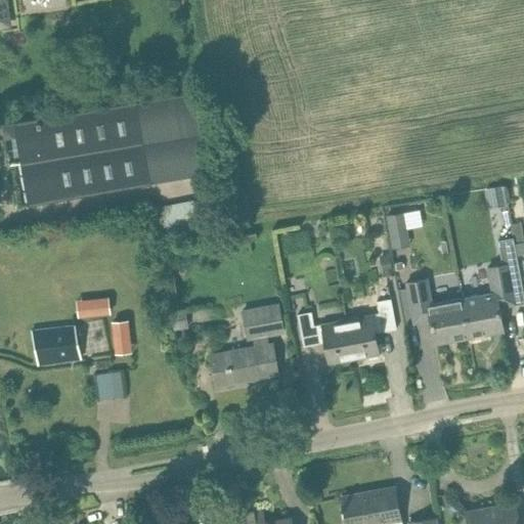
[(9,0),(0,0),(0,25),(12,24),(9,0)]
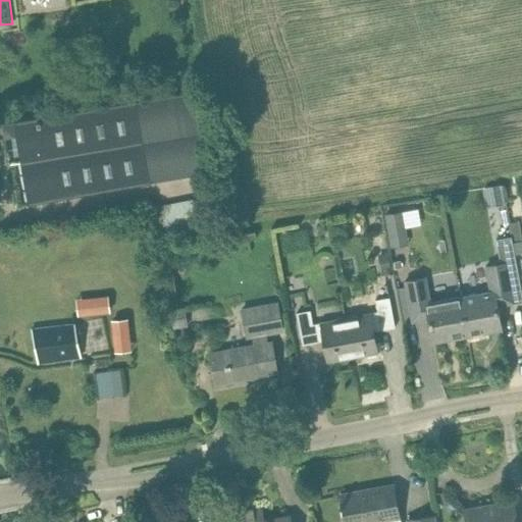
[(196,90),(137,101),(2,124),(4,139),(17,136),(30,203),(210,171),(196,90)]
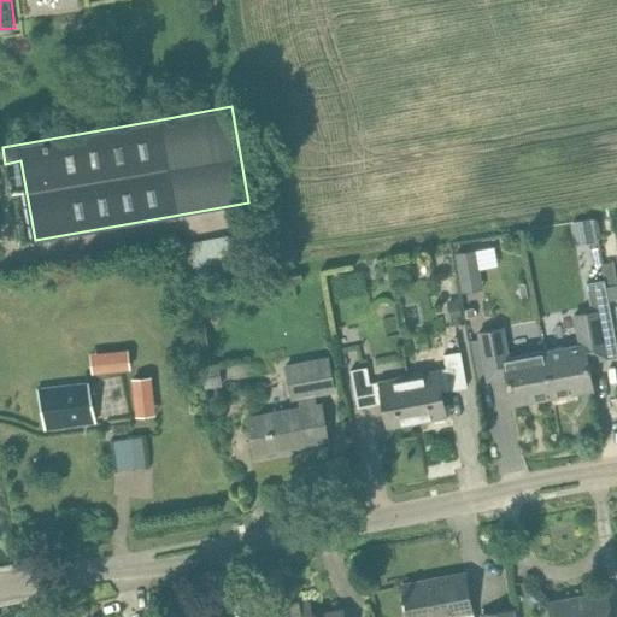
[(594,223),(573,227),(576,246),(598,242),(594,223)]
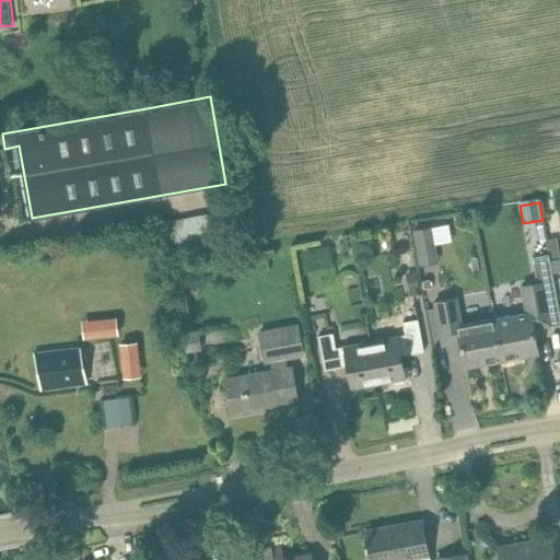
[(436,246),(417,249),(420,267),(440,264),(436,246)]
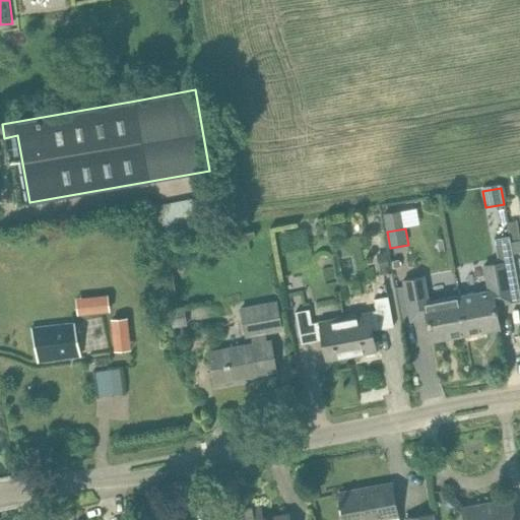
[(387,252),(377,253),(380,271),(390,269),(387,252)]
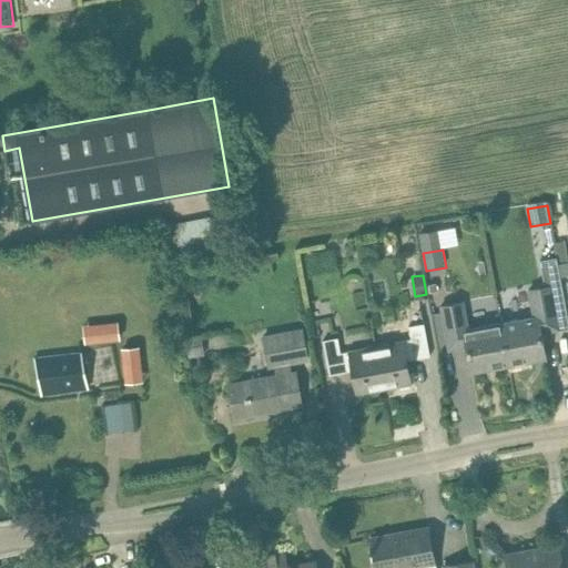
[(559,330),(555,307),(551,285),(529,290),(534,317),(501,323),(508,365),(546,358),(541,333),(559,330)]
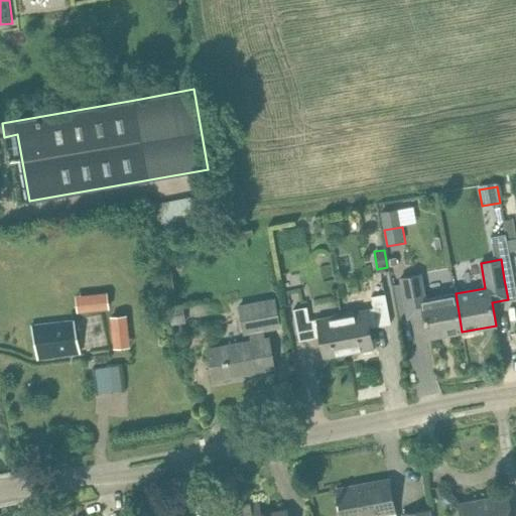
[(462,332),(456,293),(424,299),(420,274),(400,278),(407,317),(424,314),(428,338),(462,332)]
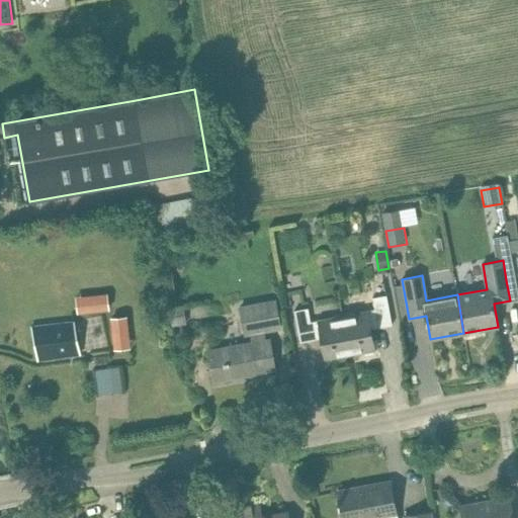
[(107,292),(87,294),(89,311),(109,309),(107,292)]
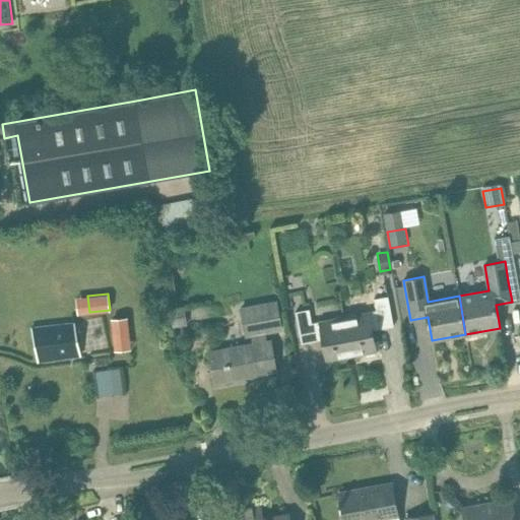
[(376,350),(371,324),(379,323),(380,329),(393,326),(388,296),(375,299),(377,311),(344,317),(351,355),(376,350)]
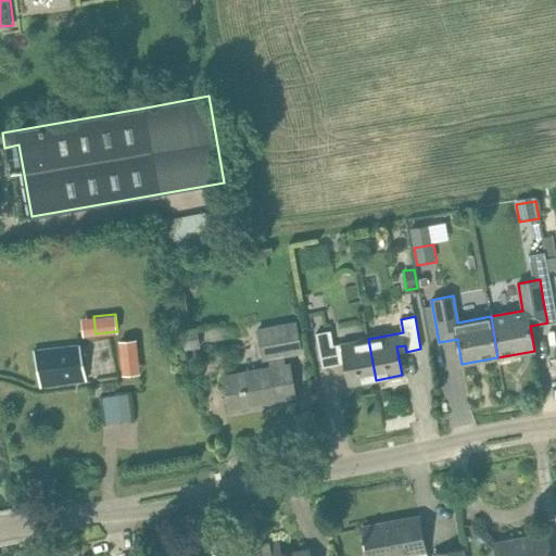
[(295,396),(291,376),(289,363),(285,364),(282,355),(301,352),(295,323),(257,329),(263,358),(269,357),(270,367),(224,376),(229,409),(295,396)]
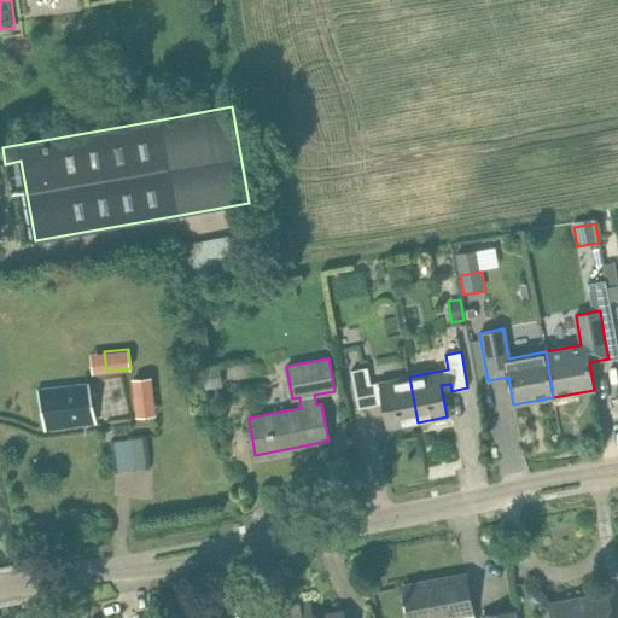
[(219,365),(202,367),(205,390),(222,388),(219,365)]
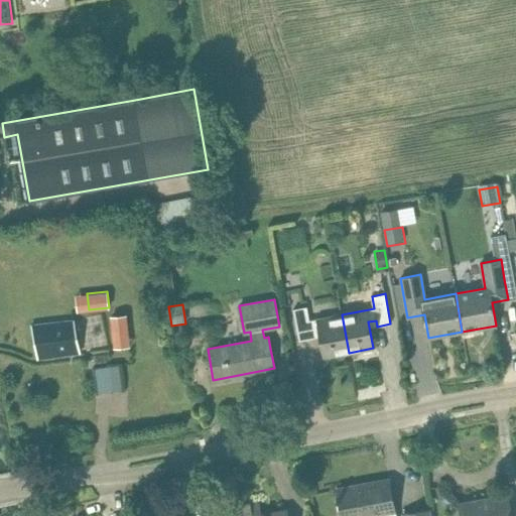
[(349,353),(342,314),(308,320),(305,307),(293,309),(299,341),(312,338),(311,333),(319,331),(325,357),(349,353)]
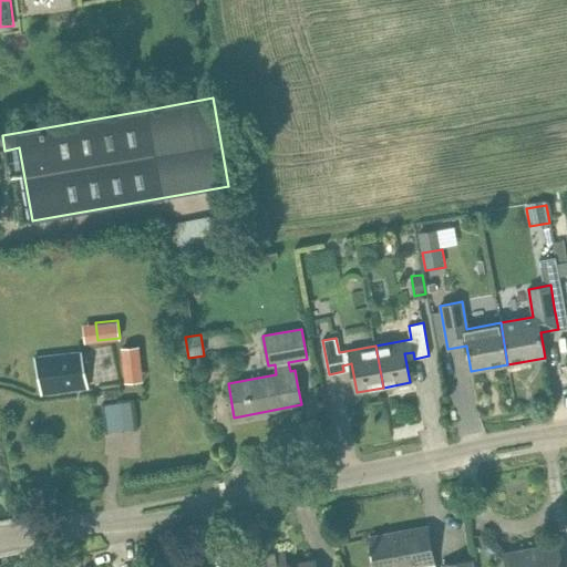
[(140,347),(122,348),(124,359),(142,357),(140,347)]
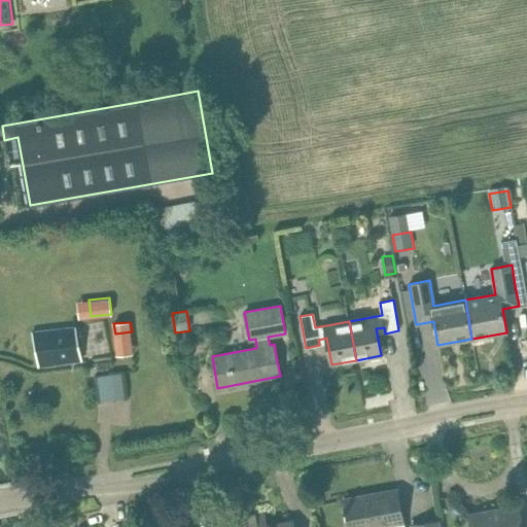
[(82,360),(75,326),(32,331),(38,366),(82,360)]
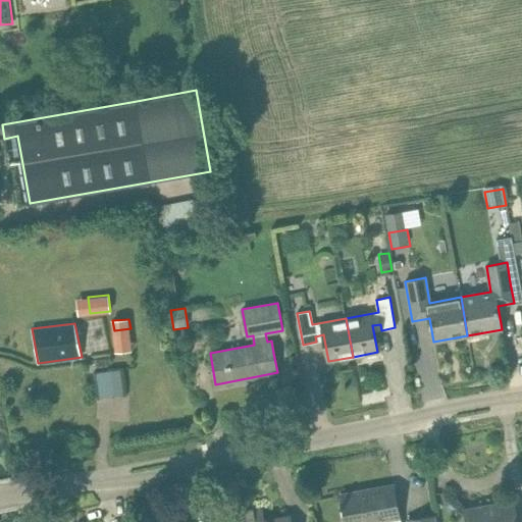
[(108,357),(94,359),(96,369),(109,367),(108,357)]
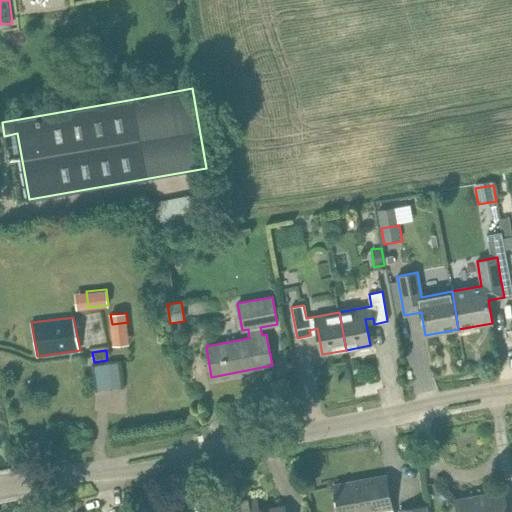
[(108,363),(94,366),(98,390),(112,388),(108,363)]
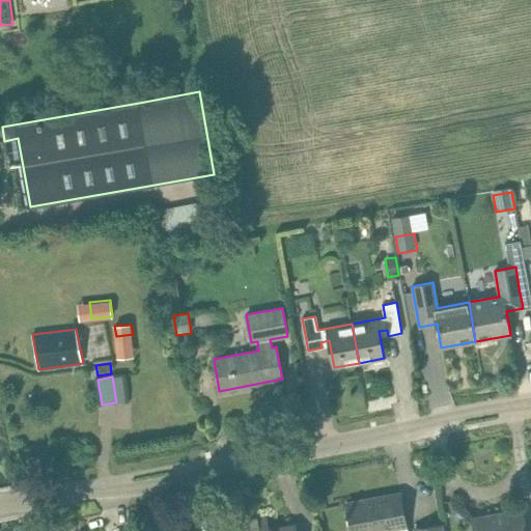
[(407,530),(400,494),(374,499),(374,501),(365,503),(365,500),(347,503),(352,530),(407,530)]
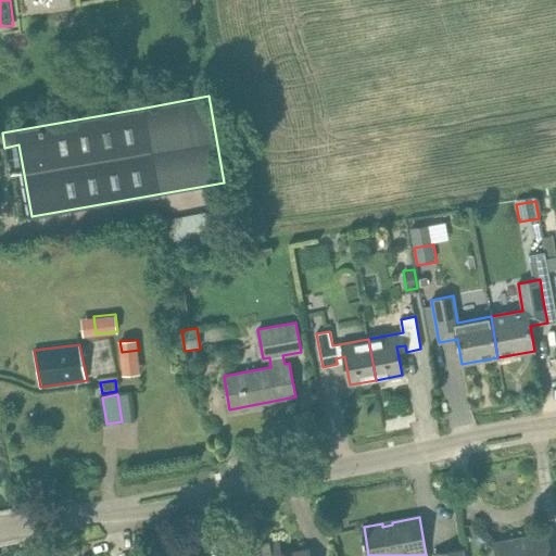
[(551,555),(547,533),(522,538),(523,541),(496,545),(497,555),(551,555)]
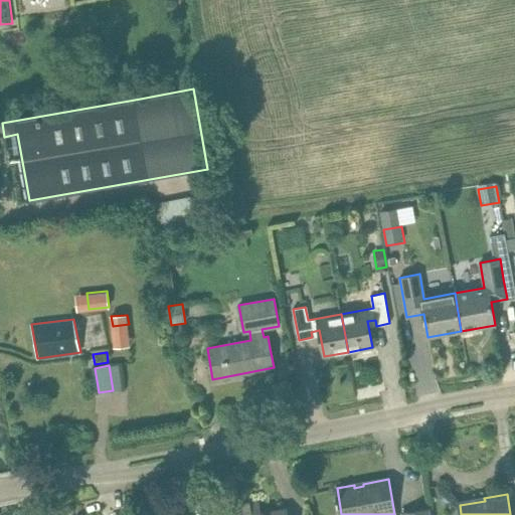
[(286,514),(287,514),(282,514),(260,514),(258,502),(234,506),(235,514),(286,514)]
